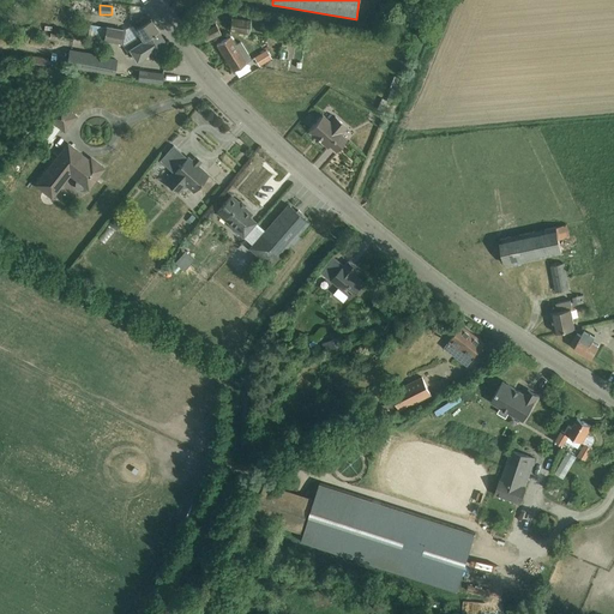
[(248,34),(251,19),(232,17),(229,30),(248,34)]
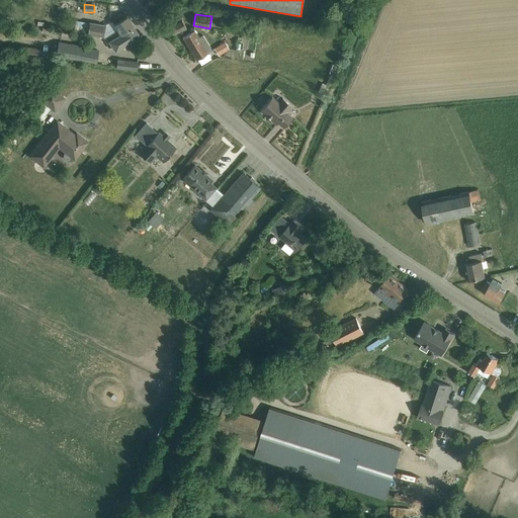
[(90,22),(88,32),(101,35),(106,44),(109,41),(110,44),(135,28),(127,16),(126,16),(114,24),(112,21),(105,25),(103,25),(90,22)]
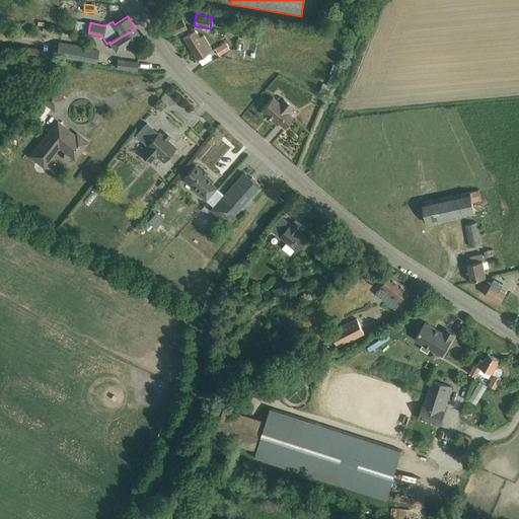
[(173,34),(187,28),(181,17),(168,23),(173,34)]
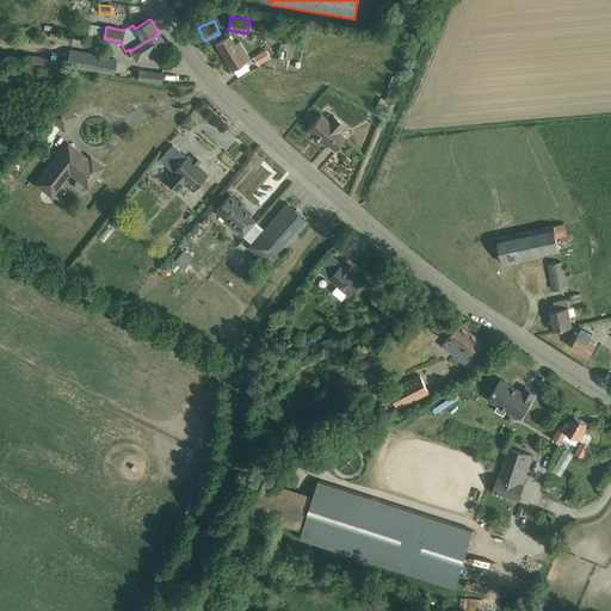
[(74,24),(72,34),(85,36),(87,26),(74,24)]
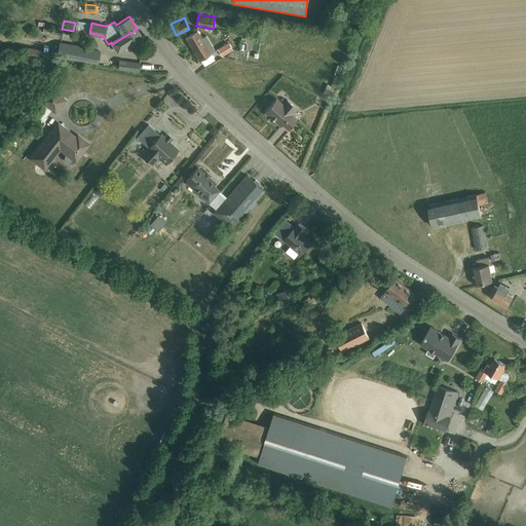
[(240,24),(228,22),(227,30),(238,32),(240,24)]
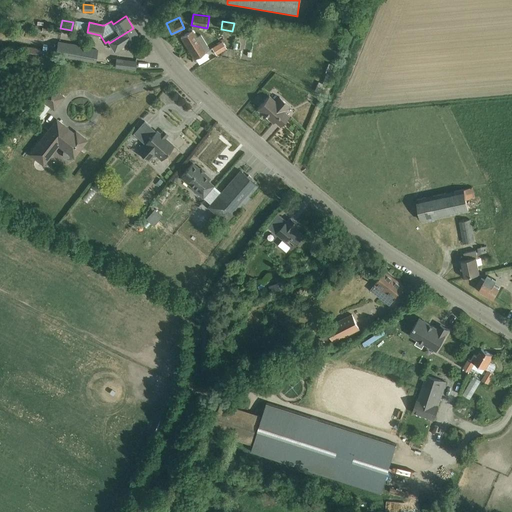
[(133,28),(109,43),(114,51),(125,44),(130,51),(137,47),(132,39),(138,36),(138,35),(133,28)]
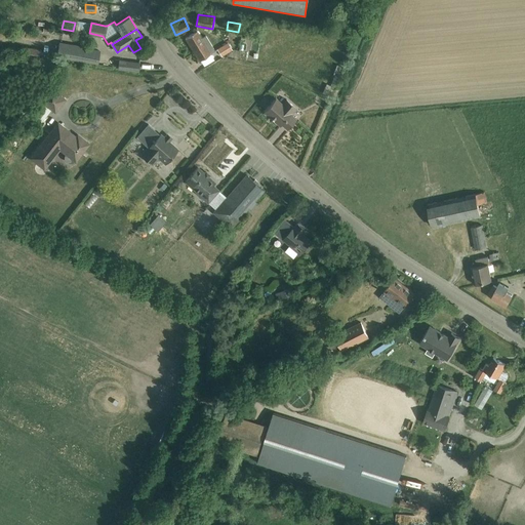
[(197,31),(185,38),(199,61),(211,53),(215,51),(210,44),(206,36),(201,39),(197,31)]
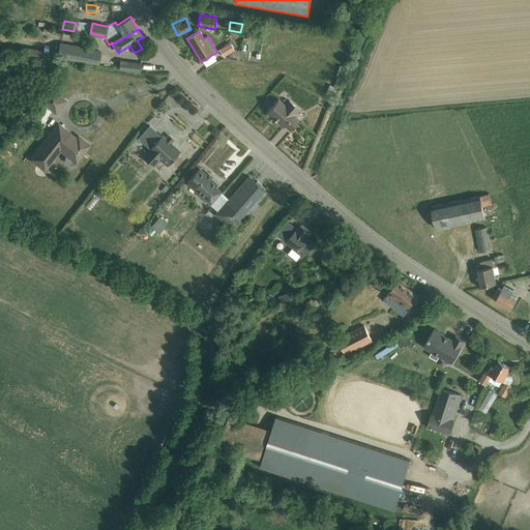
[(59,43),(57,57),(98,64),(100,54),(100,51),(59,43)]
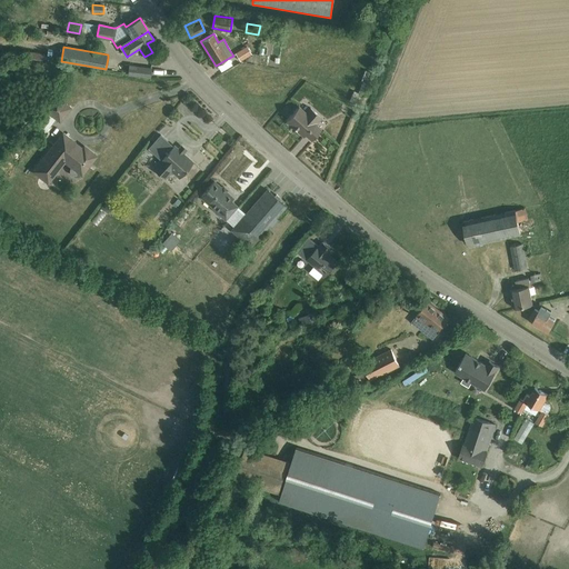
[(241,61),(251,55),(247,47),(237,53),(241,61)]
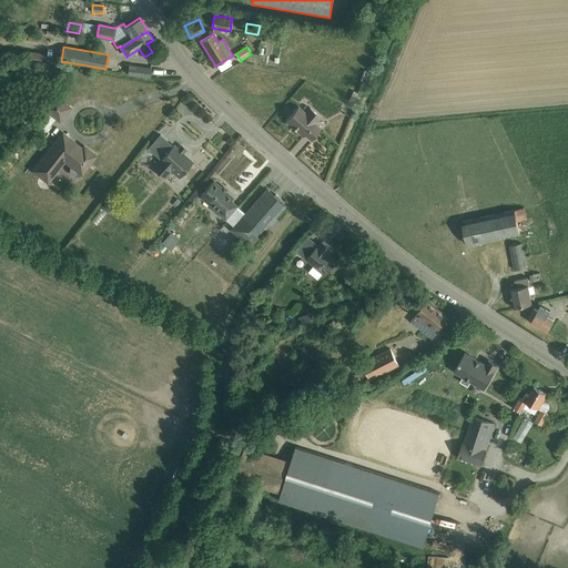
[(151,79),(152,69),(132,66),(130,74),(151,79)]
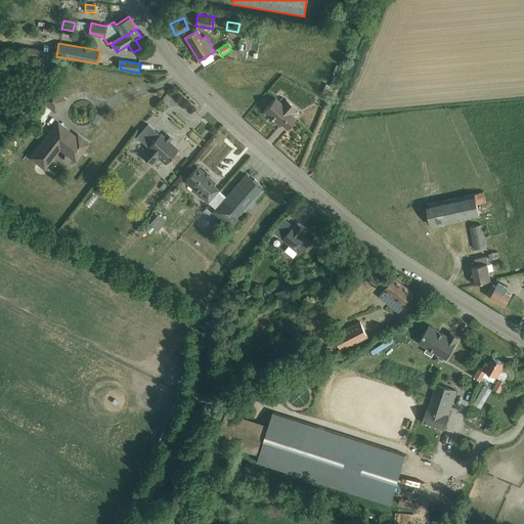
[(325,84),(321,93),(325,95),(332,94),(339,77),(334,75),(329,86),(325,84)]
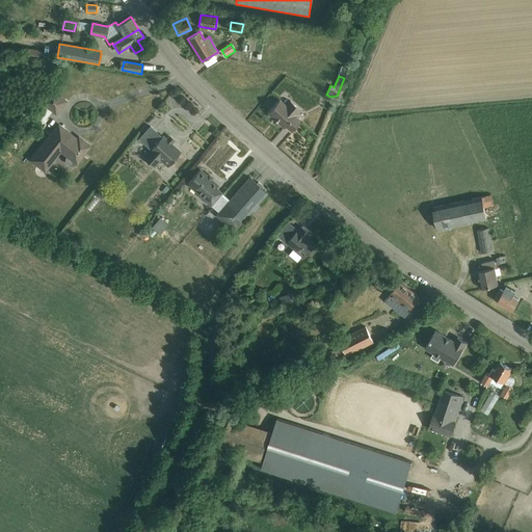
[(52,89),(41,104),(56,116),(68,103),(52,89)]
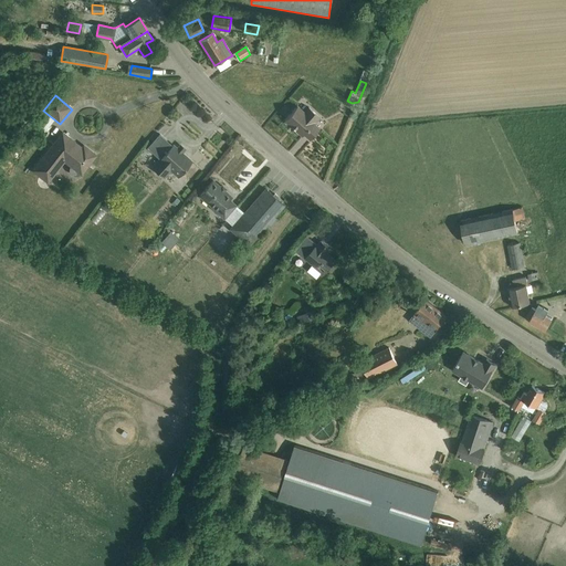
[(297,107),(284,121),(303,137),(304,135),(311,142),(321,129),(314,124),(320,117),(308,108),(304,113),(297,107)]
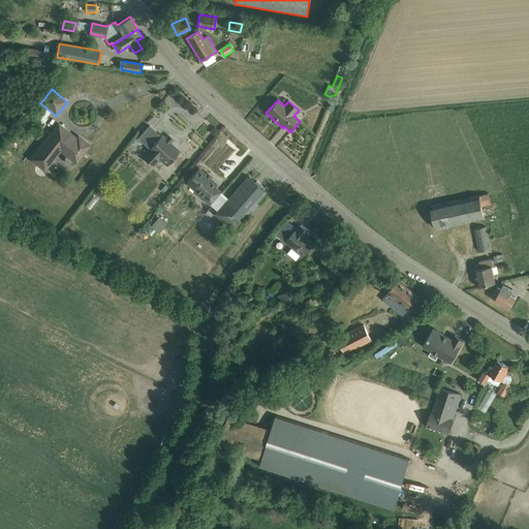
[(51,134),(31,159),(44,169),(52,161),(48,158),(56,147),(66,155),(66,156),(65,156),(65,157),(65,158),(65,159),(65,160),(66,160),(66,161),(67,162),(68,163),(69,163),(70,163),(70,164),(71,164),(72,164),(72,163),(73,163),(74,163),(74,162),(75,162),(76,162),(83,153),(89,144),(79,136),(76,139),(68,132),(69,132),(59,124),(54,130),(57,132),(54,136),(51,134)]
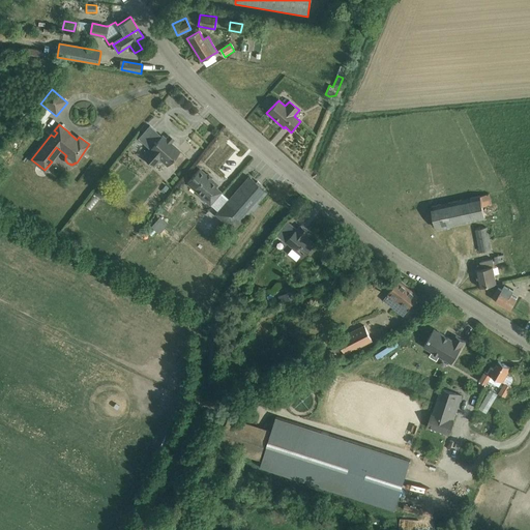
[(154,169),(160,163),(168,168),(180,152),(172,144),(175,141),(170,136),(167,140),(162,136),(162,137),(150,125),(138,139),(149,149),(143,156),(154,169)]
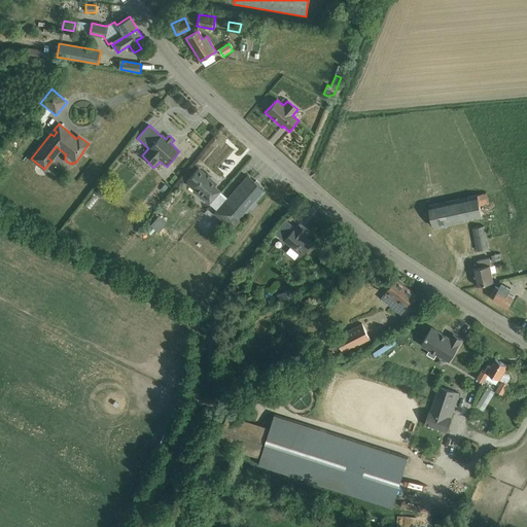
[(197,192),(209,204),(220,191),(214,186),(216,183),(198,168),(194,173),(191,173),(189,175),(189,177),(186,181),(198,191),(197,192)]
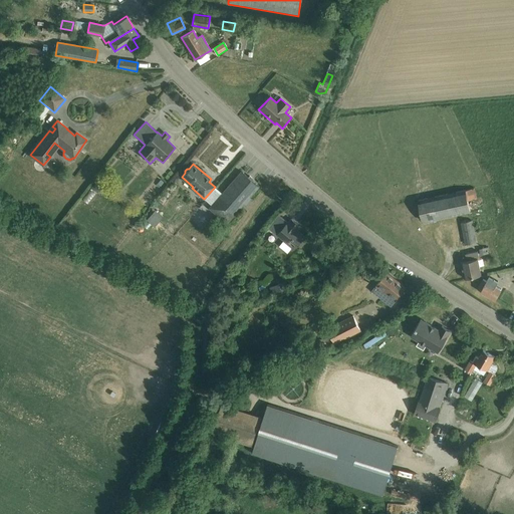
[(210,207),(227,222),(245,202),(247,204),(251,200),(249,198),(259,187),(252,180),(253,179),(250,176),(248,178),(241,171),(210,207)]
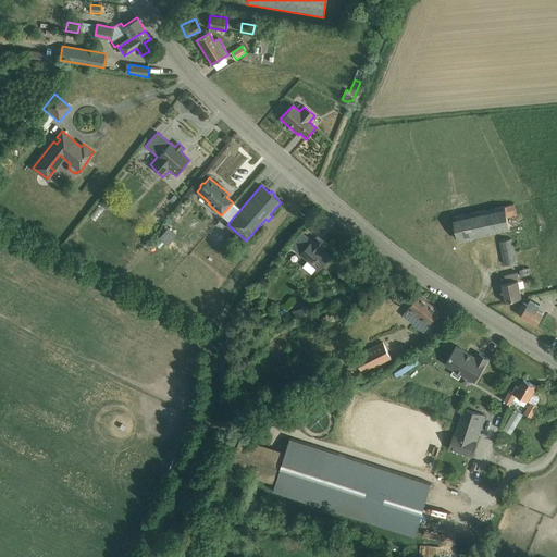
[(99,205),(106,209),(111,202),(106,197),(99,205)]
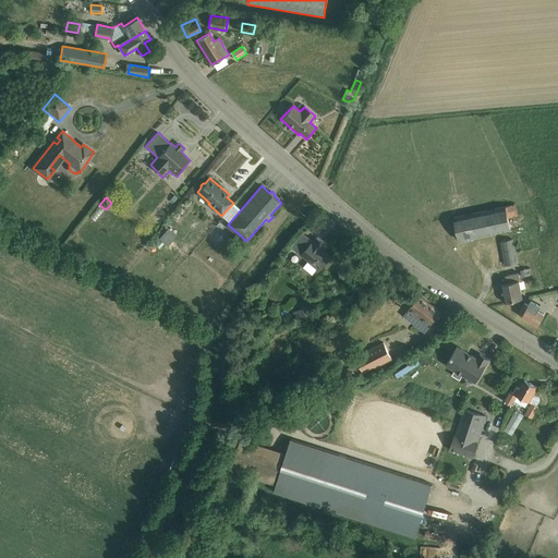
[(506,206),(455,217),(460,241),(511,230),(506,206)]
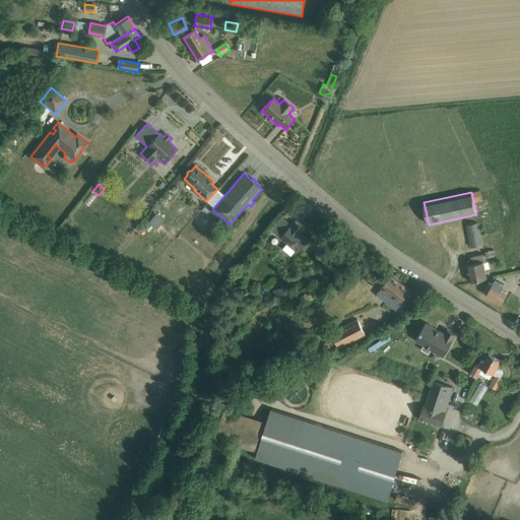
[(156,212),(148,221),(156,228),(164,218),(156,212)]
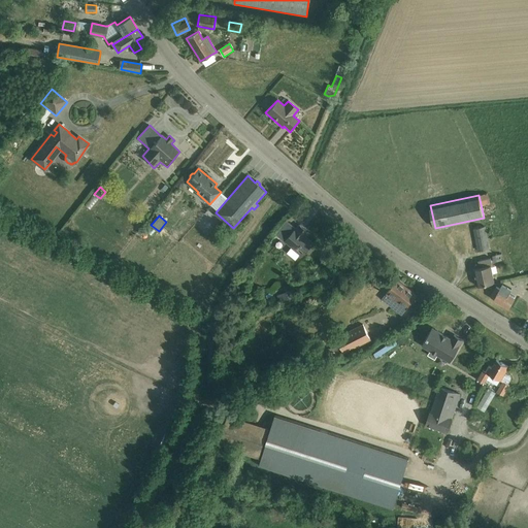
[(300,258),(312,243),(305,236),(308,233),(299,225),(296,228),(285,241),(300,254),(298,256),(300,258)]
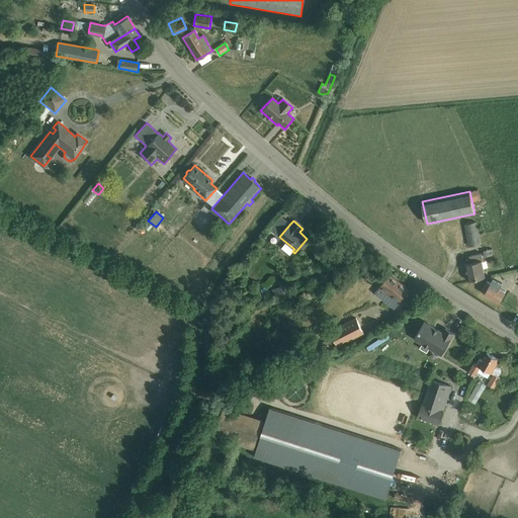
[(480,227),(477,228),(476,222),(465,225),(469,246),(481,244),(479,235),(482,235),(480,227)]
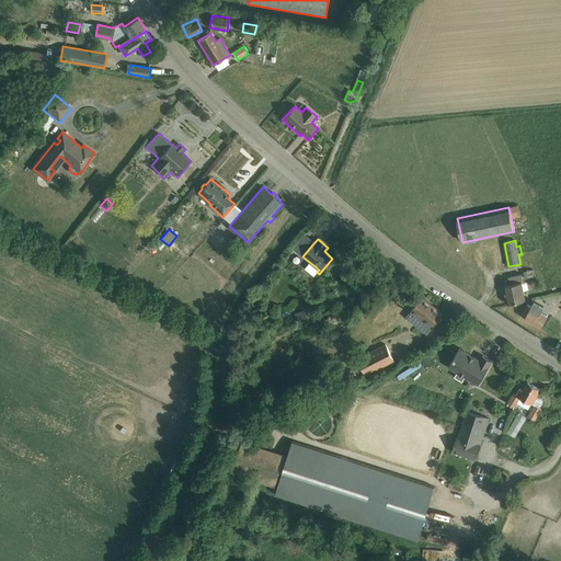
[(174,259),(179,252),(171,245),(165,251),(174,259)]
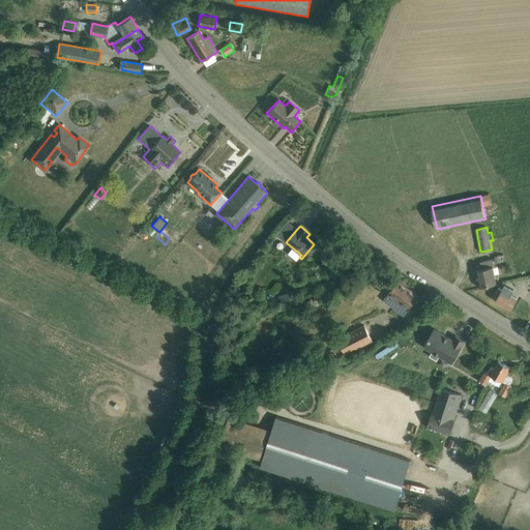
[(505,261),(504,255),(495,257),(496,263),(505,261)]
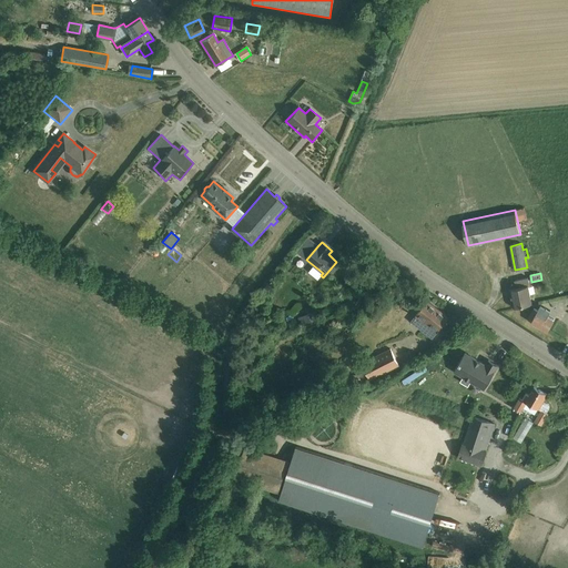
[(515,281),(516,288),(509,290),(513,307),(533,304),(528,286),(529,286),(528,277),(515,281)]
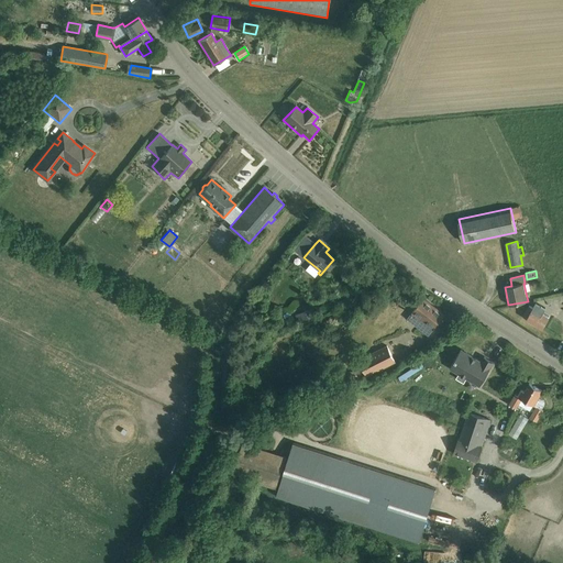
[(435,327),(444,315),(424,299),(409,319),(421,328),(428,334),(435,327)]
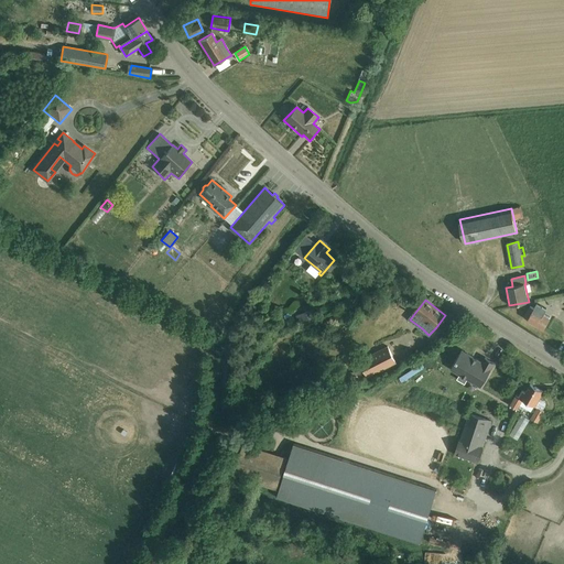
[(531,306),(524,317),(544,328),(551,317),(548,316),(543,314),(546,308),(538,303),(534,308),(531,306)]
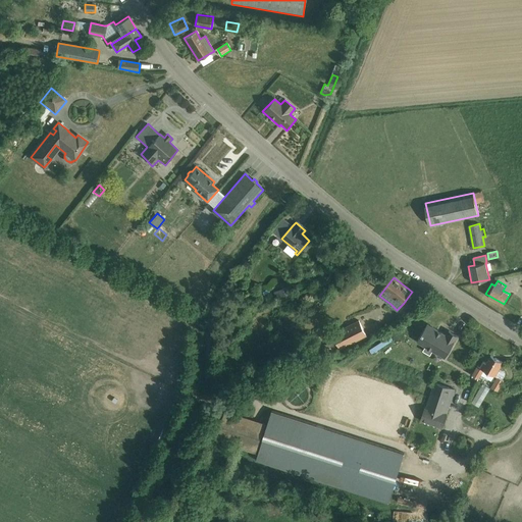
[(276,300),(296,292),(293,284),(273,293),(276,300)]
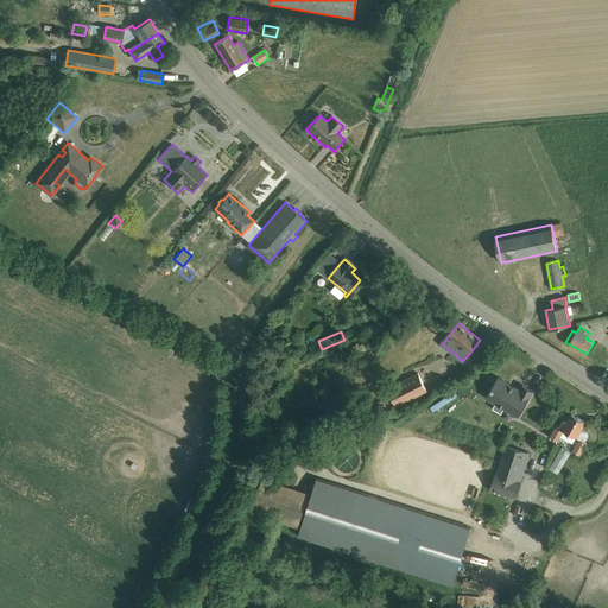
[(388,388),(397,406),(398,405),(426,391),(426,390),(419,377),(418,373),(417,373),(418,374),(417,374),(403,381),(388,388)]
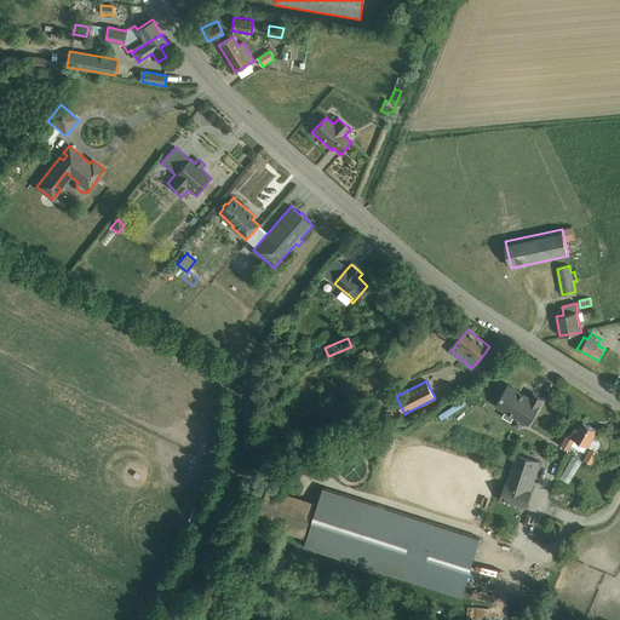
[(507,385),(495,406),(505,411),(503,417),(511,422),(514,417),(528,425),(544,399),(533,392),(530,399),(507,385)]
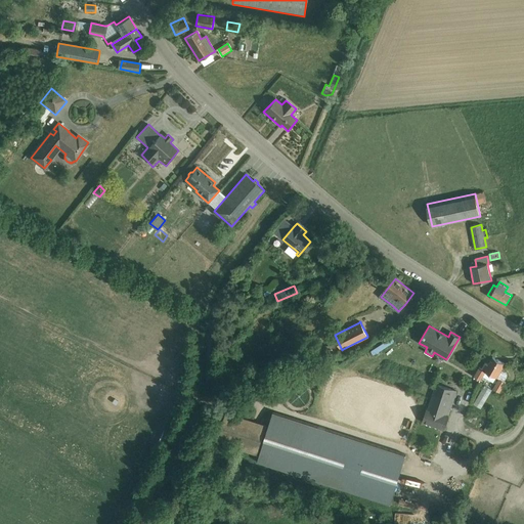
[(460,342),(454,349),(466,358),(471,351),(460,342)]
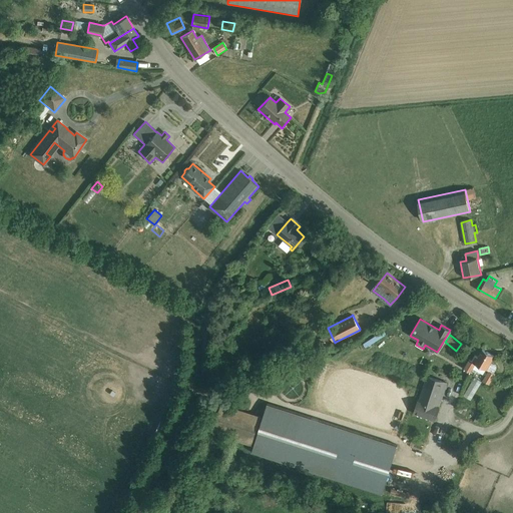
[(310,342),(311,347),(330,343),(329,338),(310,342)]
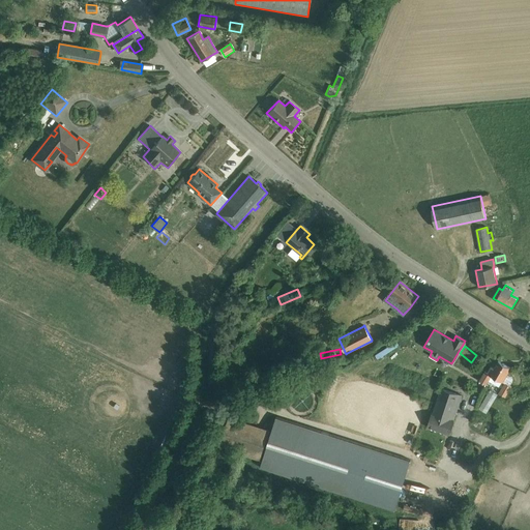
[(487,371),(480,382),(486,385),(491,376),(506,384),(500,393),(505,396),(511,386),(510,385),(513,381),(512,376),(508,374),(511,369),(500,361),(496,370),(493,367),(490,373),(487,371)]
